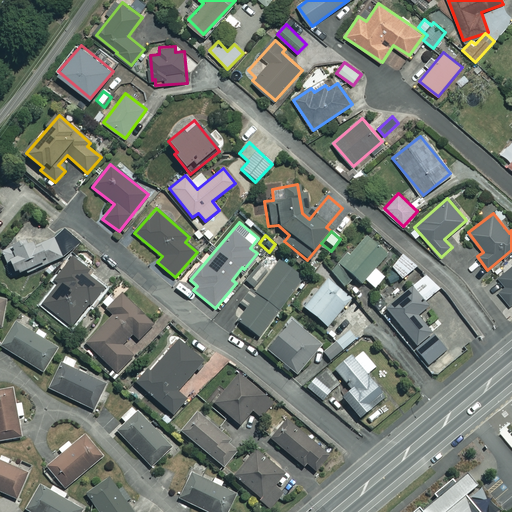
[(386,255),(367,237),(341,264),(361,283),(364,279),(374,288),(384,277),(374,267),(386,255)]
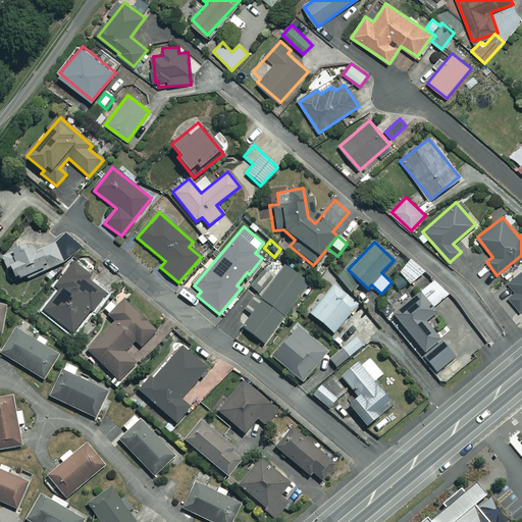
[(62,263),(54,243),(31,251),(29,245),(1,255),(7,270),(4,272),(8,283),(62,263)]
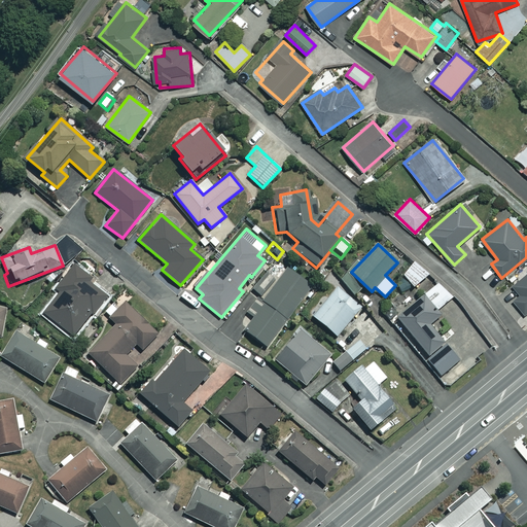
[(98,269),(82,255),(56,288),(60,292),(43,312),(72,338),(107,296),(88,280),(98,269)]
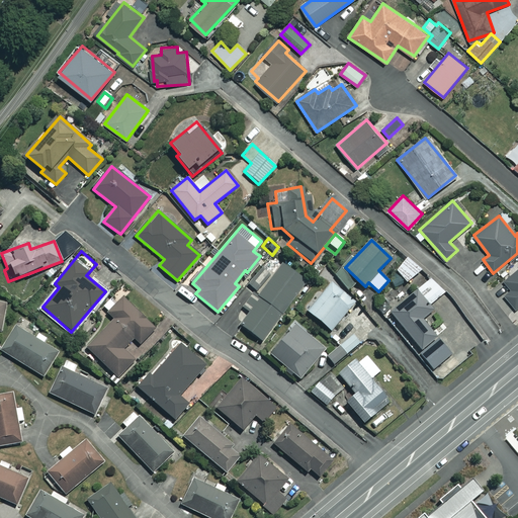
[(420,270),(408,257),(395,269),(407,282),(420,270)]
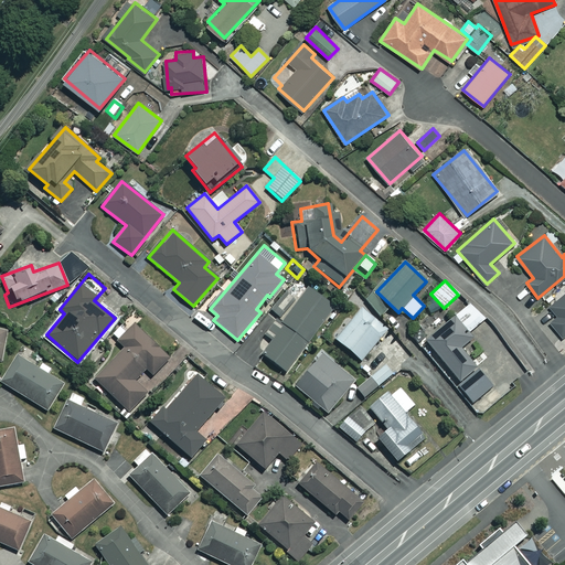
[(334,308),(308,288),(297,302),(287,295),(258,330),(272,340),(262,353),(284,371),(334,308)]
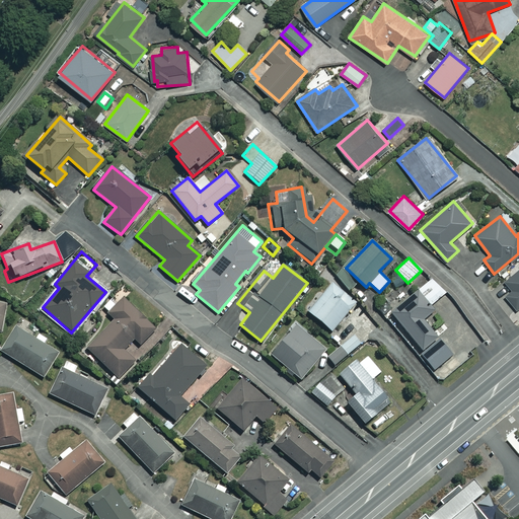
[(518,308),(518,270),(505,283),(512,290),(506,296),(518,310),(518,308)]
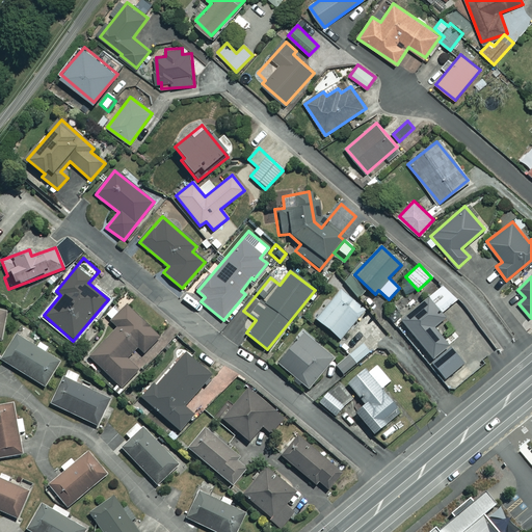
[(444,285),(396,326),(444,382),(464,365),(433,327),(444,318),(441,314),(456,300),(444,285)]
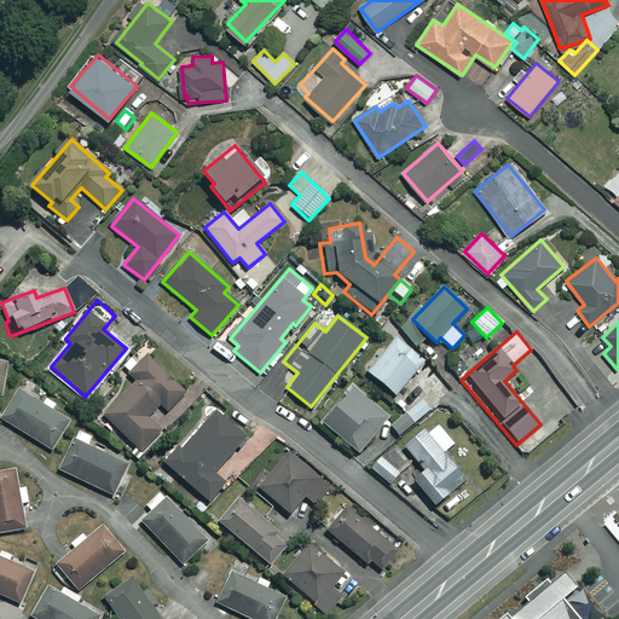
[(423,359),(394,337),(366,371),(395,394),(423,359)]
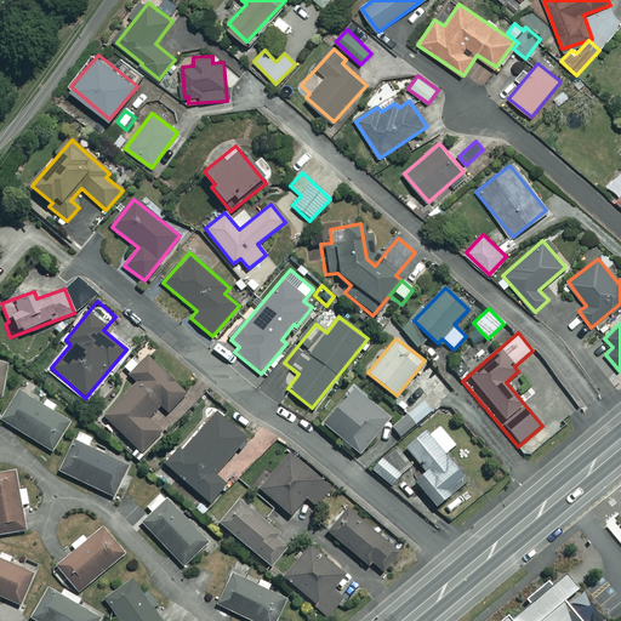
[(186,392),(138,349),(121,368),(137,382),(106,419),(142,451),(161,431),(148,419),(160,404),(167,411),(186,392)]
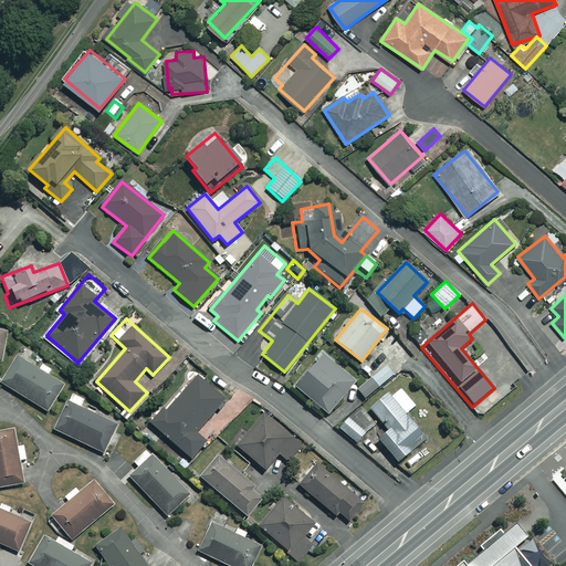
[(355,380),(323,354),(295,387),(327,413),(355,380)]
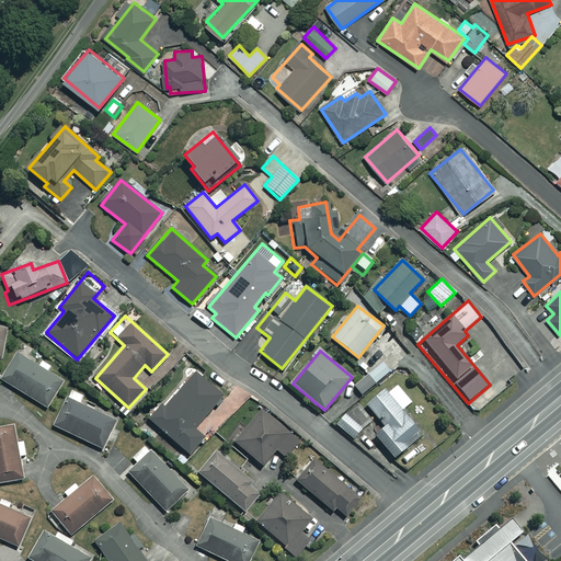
[(41,361),(38,366),(16,354),(1,380),(47,407),(63,380),(48,371),(52,367),(41,361)]
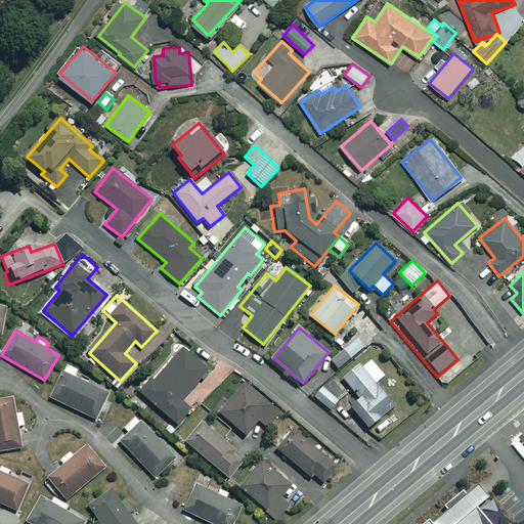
[(364,345),(357,337),(331,360),(338,368),(364,345)]
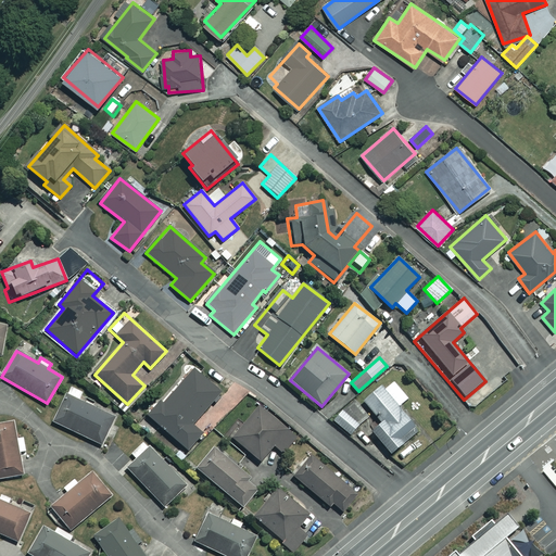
[(220,392),(194,368),(164,403),(161,400),(148,415),(187,451),(202,433),(192,425),(220,392)]
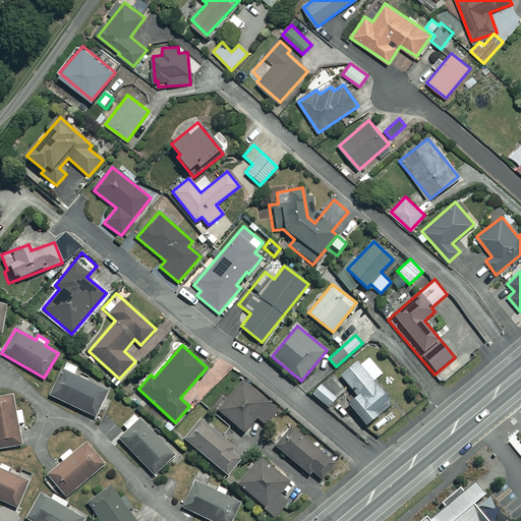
[(382,373),(366,354),(340,375),(356,395),(347,402),(365,424),(391,403),(372,381),(382,373)]
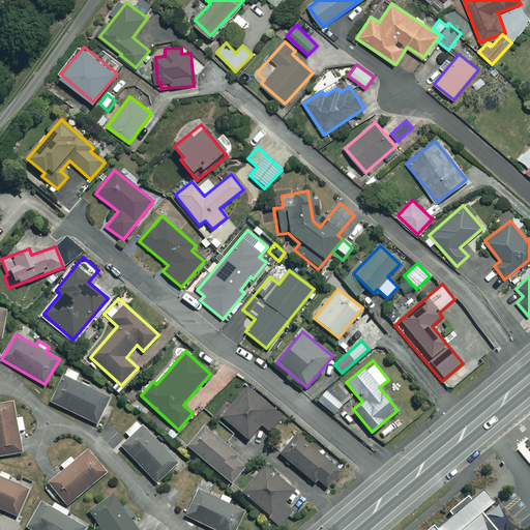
[(95,424),(109,398),(75,382),(79,374),(68,369),(52,403),(95,424)]
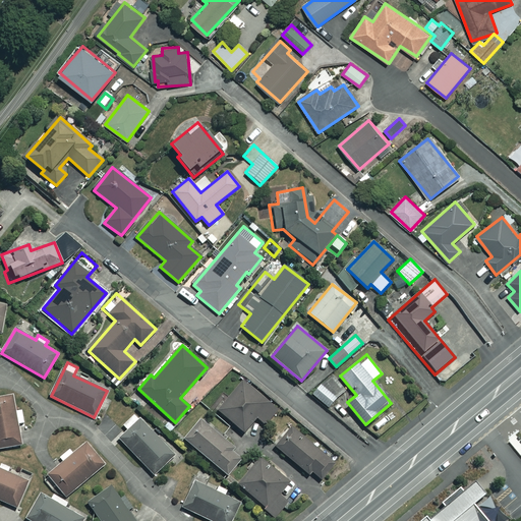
[(344,392),(331,377),(312,393),(326,408),(344,392)]
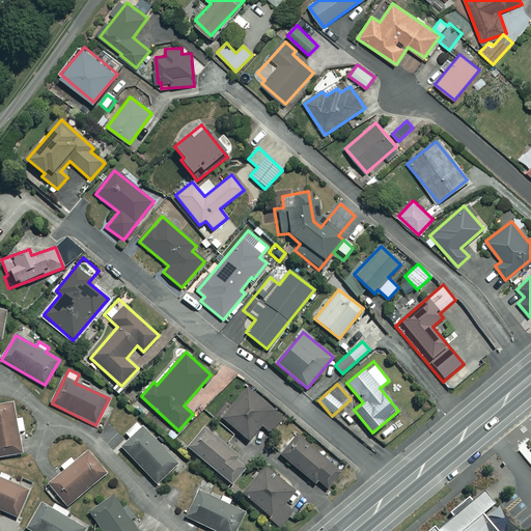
[(282,416),(247,388),(222,420),(249,441),(261,425),(270,431),(282,416)]
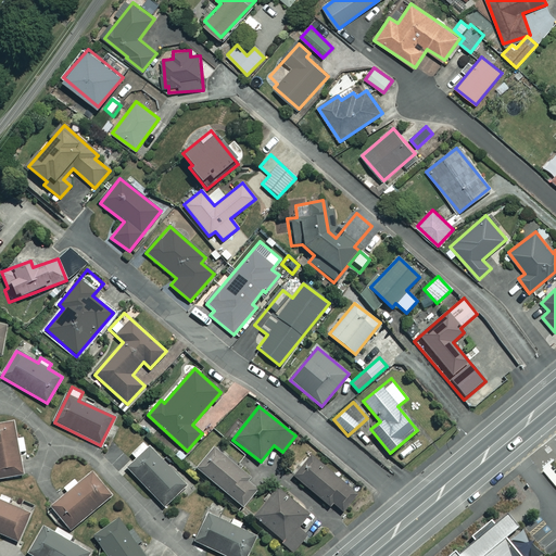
[(0,478),(22,475),(14,421),(0,422),(0,478)]
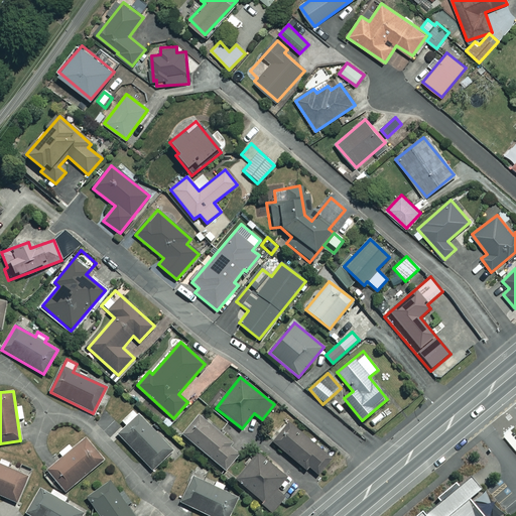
[(173,449),(133,409),(121,421),(127,426),(118,435),(153,471),(173,449)]
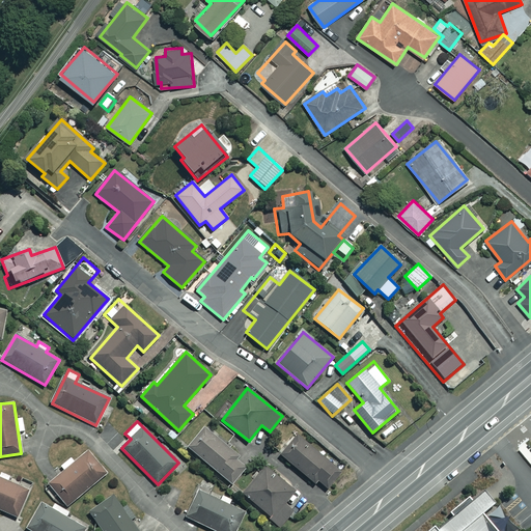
[(248,464),(204,429),(189,449),(231,483),(248,464)]
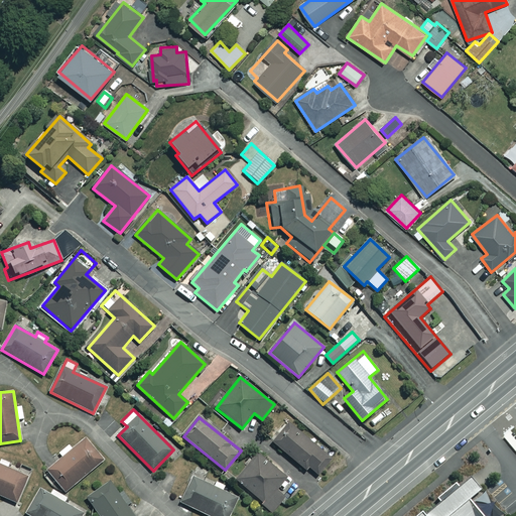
[(288,422),(272,442),(307,470),(309,468),(318,475),(332,458),(288,422)]
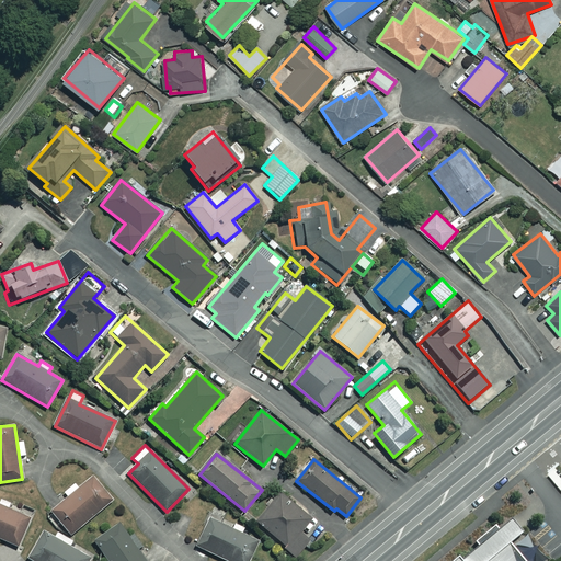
[(113,501),(94,478),(80,489),(76,483),(63,494),(67,499),(52,511),(69,535),(113,501)]
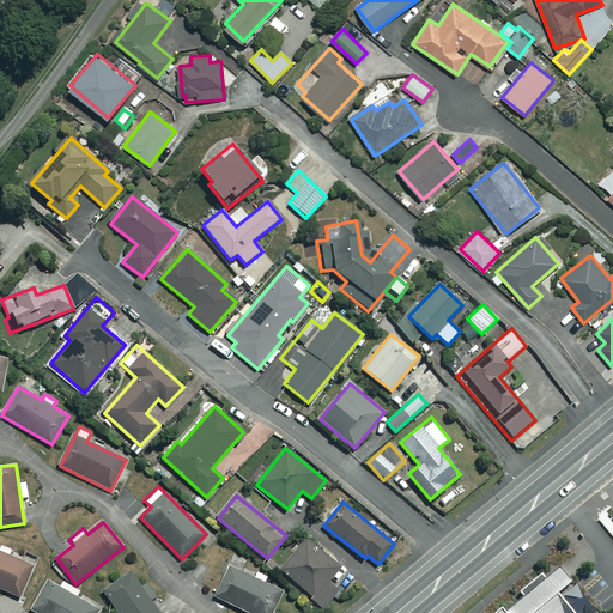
[(340,566),(308,536),(279,568),(322,607),(338,590),(327,581),(340,566)]
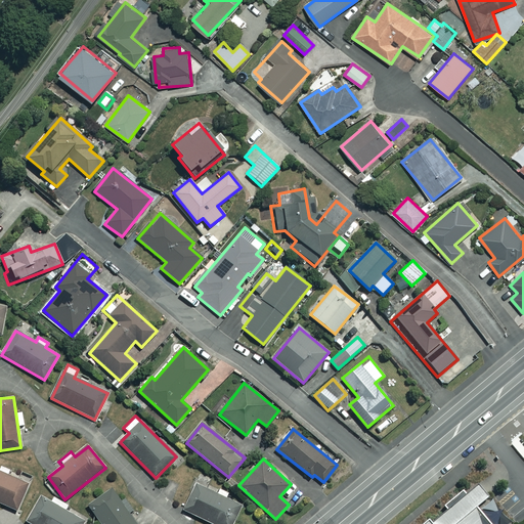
[(0,465),(0,503),(15,510),(28,483),(8,475),(10,471),(0,465)]
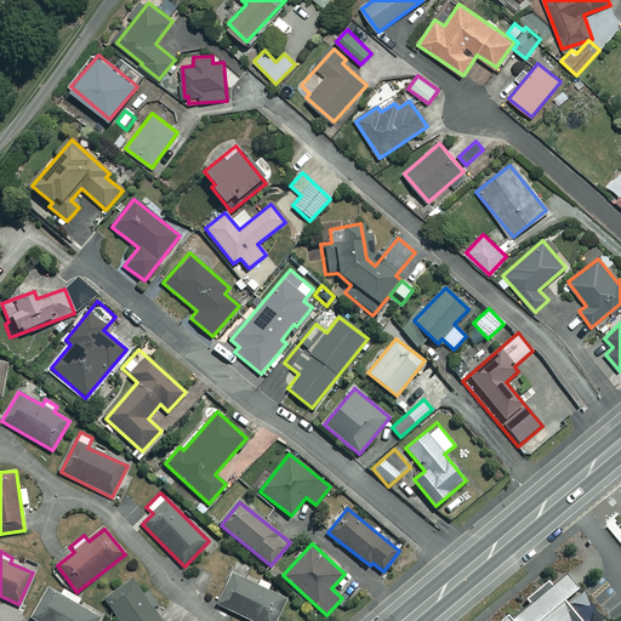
[(617,620),(586,582),(565,558),(490,620),(617,620)]
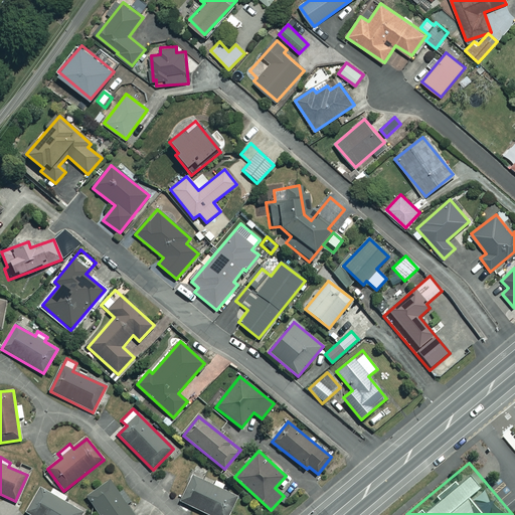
[(207,514),(226,514),(236,497),(194,475),(181,501),(207,514)]
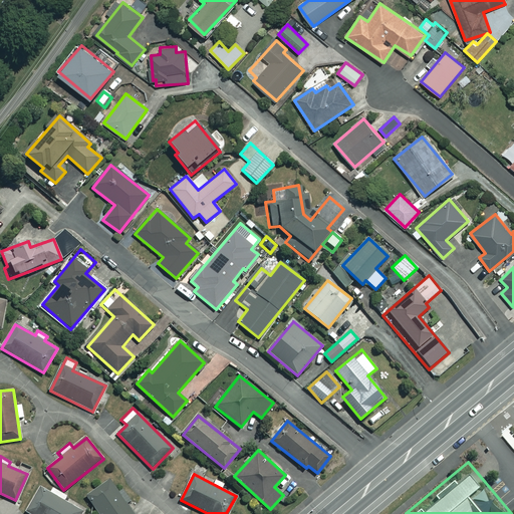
[(135,513),(109,479),(86,496),(99,513),(135,513)]
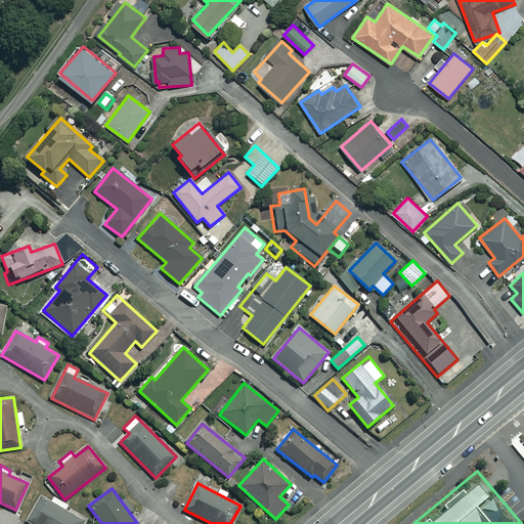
[(52,504),(42,497),(28,522),(31,523),(82,523),(84,522),(63,510),(67,505),(55,497),(52,504)]
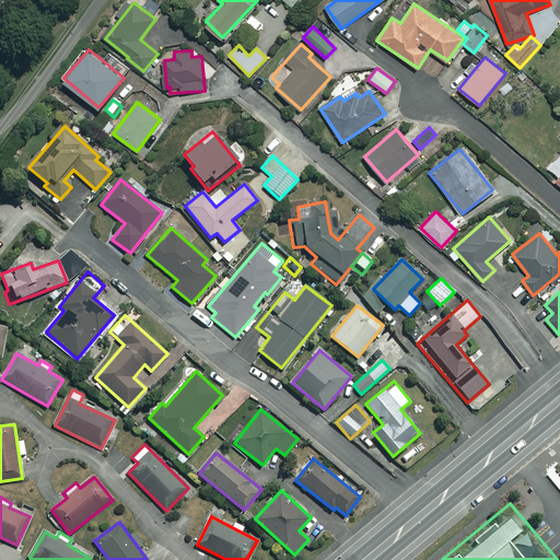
All buildings are outlined.
